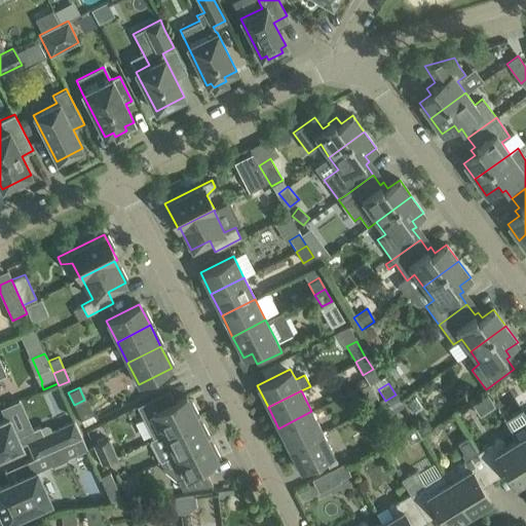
[(385,401),(392,412),(403,406),(396,395),(385,401)]
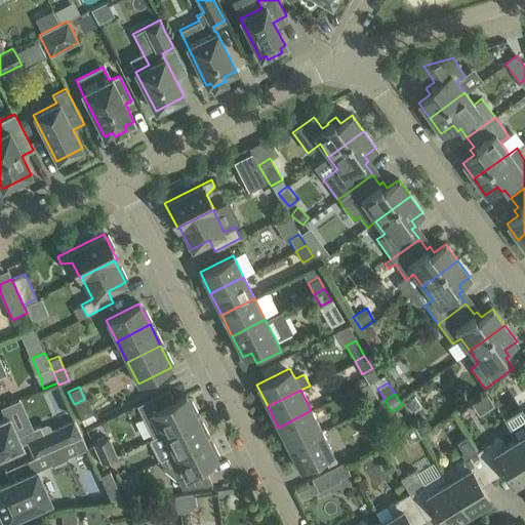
[(152,411),(163,433),(196,416),(185,395),(152,411)]
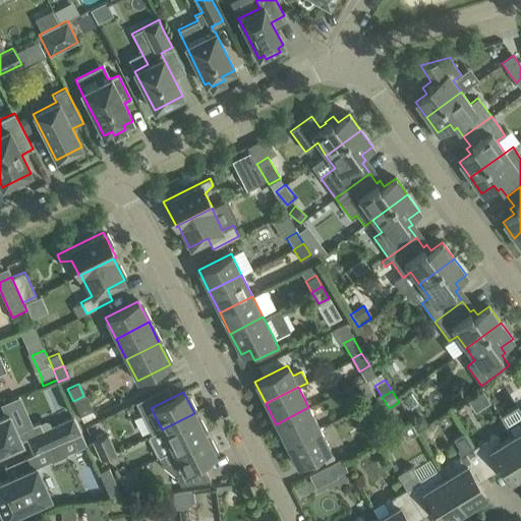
[(410,394),(403,400),(410,409),(417,404),(410,394)]
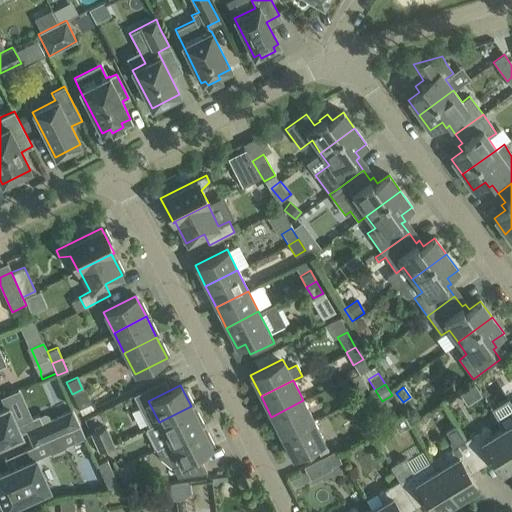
[(271,417),(282,437),(314,421),(303,400),(271,417)]
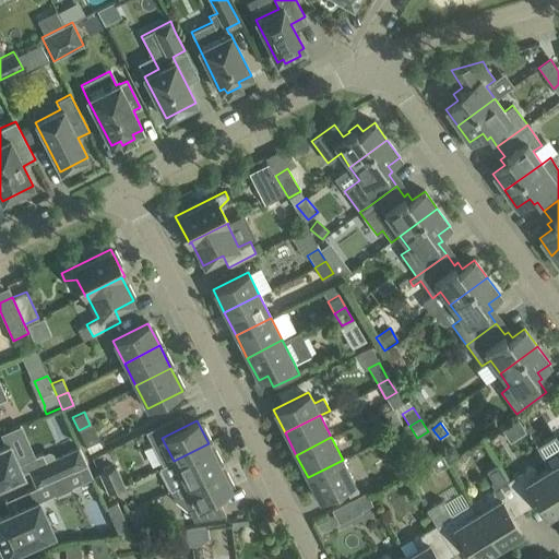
[(158,468),(169,491),(219,466),(209,443),(174,461),(158,468)]
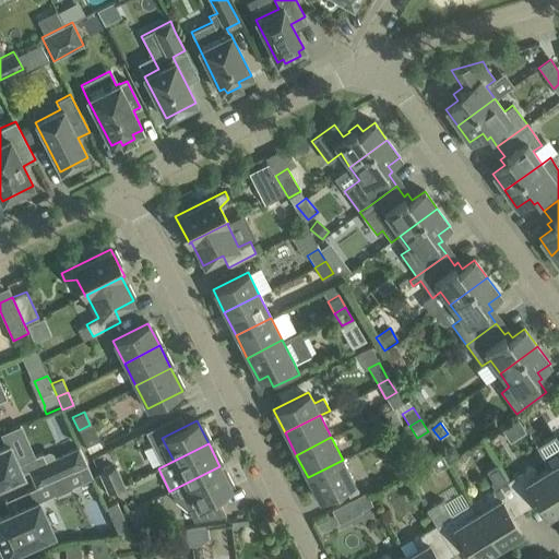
[(40,485),(72,471),(86,464),(80,448),(46,463),(42,453),(18,464),(9,444),(0,448),(0,484),(23,475),(22,473),(30,470),(36,487),(40,485)]
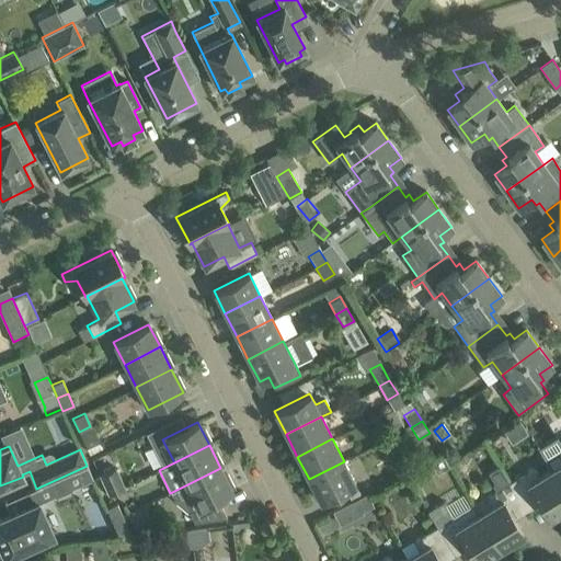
[(560,458),(560,464),(551,470),(560,484),(560,449),(558,453),(560,458)]
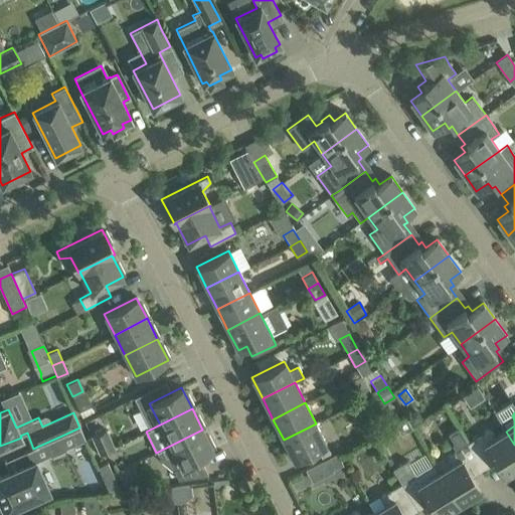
[(316,423),(284,440),(294,461),(326,445),(316,423)]
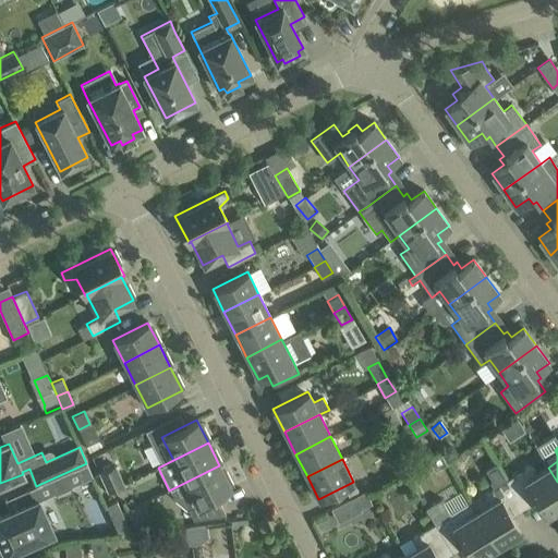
[(520,531),(507,510),(520,502),(507,480),(497,462),(485,470),(492,481),(489,482),(493,488),(483,494),(488,504),(476,511),(497,545),(520,531)]
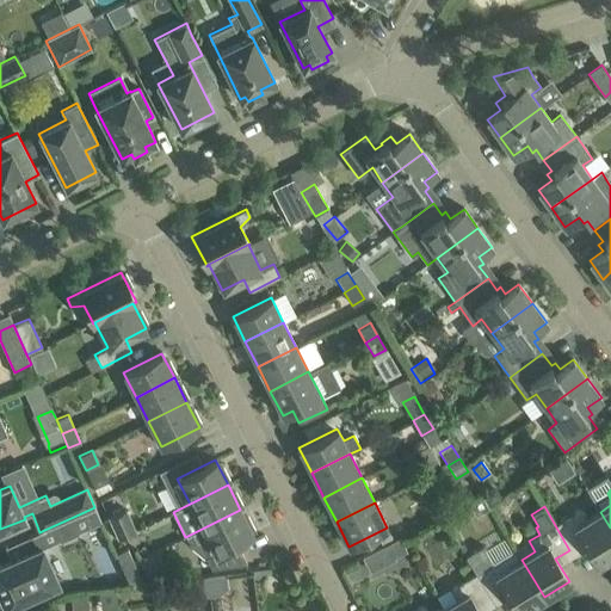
[(57,584),(42,548),(51,544),(59,541),(59,542),(78,534),(78,532),(102,522),(94,507),(39,532),(28,537),(32,550),(0,565),(0,594),(5,606),(57,584)]
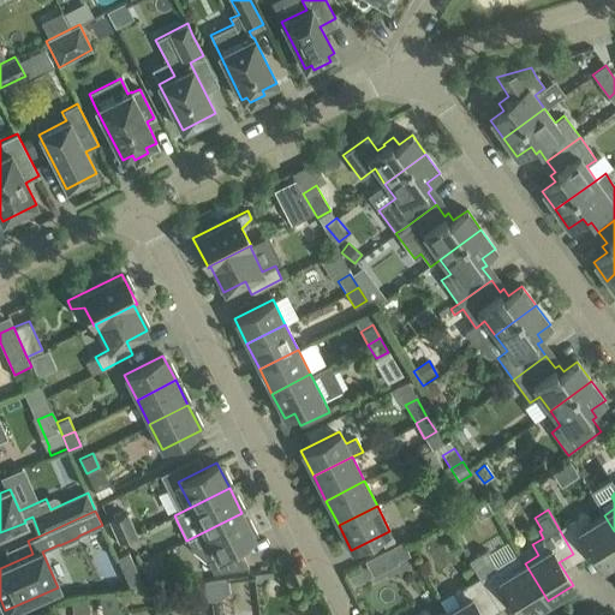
[(137,535),(127,512),(108,520),(118,543),(137,535)]
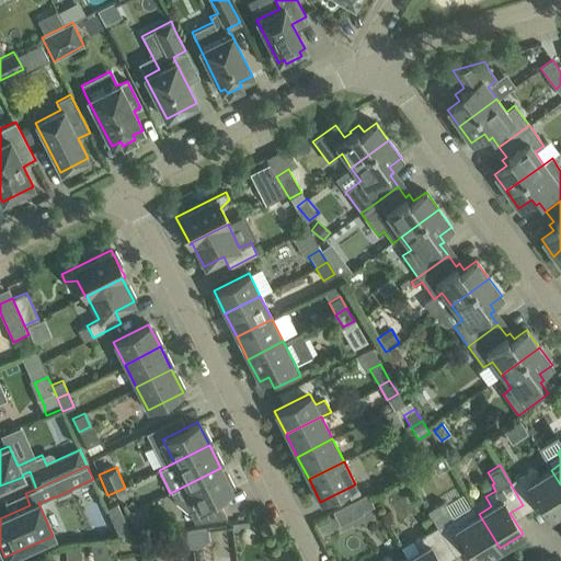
[(534,467),(510,482),(523,505),(537,496),(549,517),(560,510),(560,484),(551,470),(539,477),(534,467)]
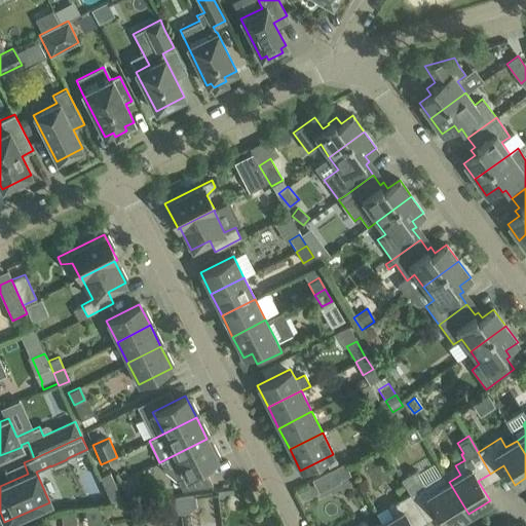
[(203,467),(218,459),(207,439),(159,462),(165,472),(177,481),(178,480),(182,490),(213,486),(203,467)]
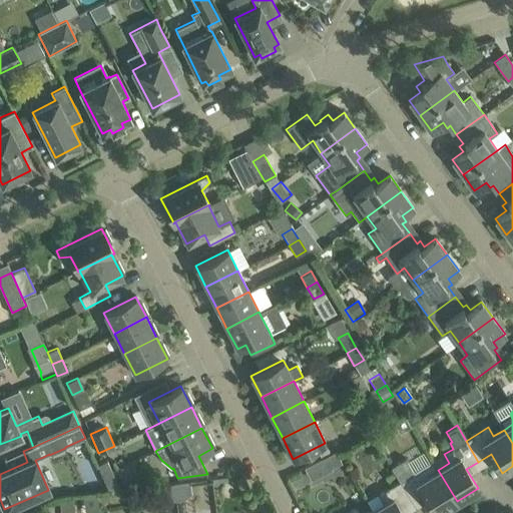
[(336,451),(325,456),(331,467),(342,462),(336,451)]
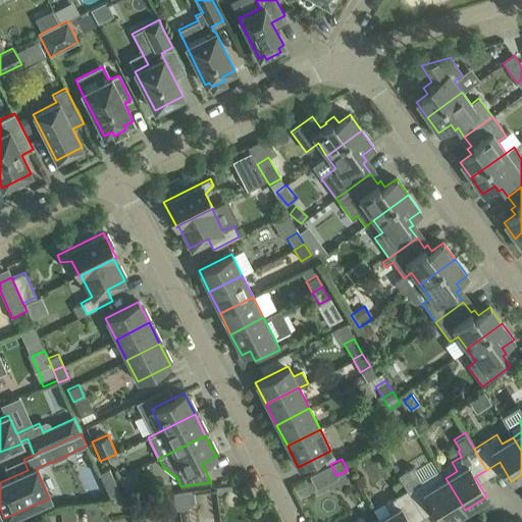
[(445,521),(465,510),(446,478),(440,469),(420,481),(412,467),(398,475),(407,489),(419,511),(431,504),(442,521),(445,521)]
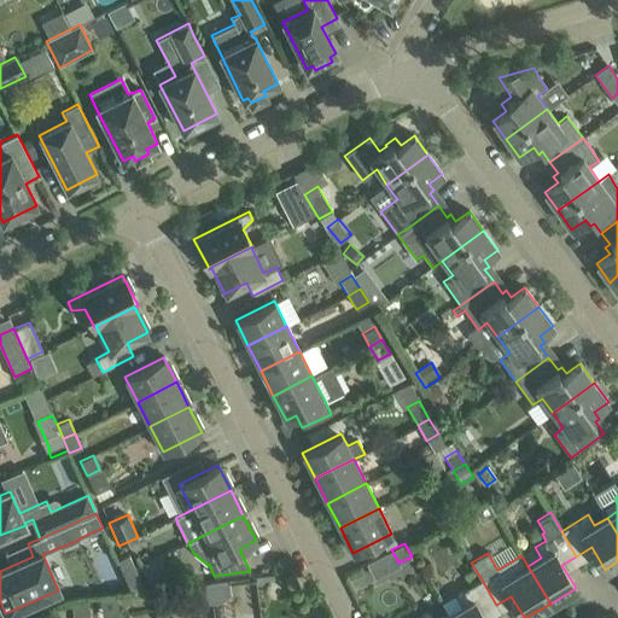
[(116,560),(123,575),(135,569),(128,554),(116,560)]
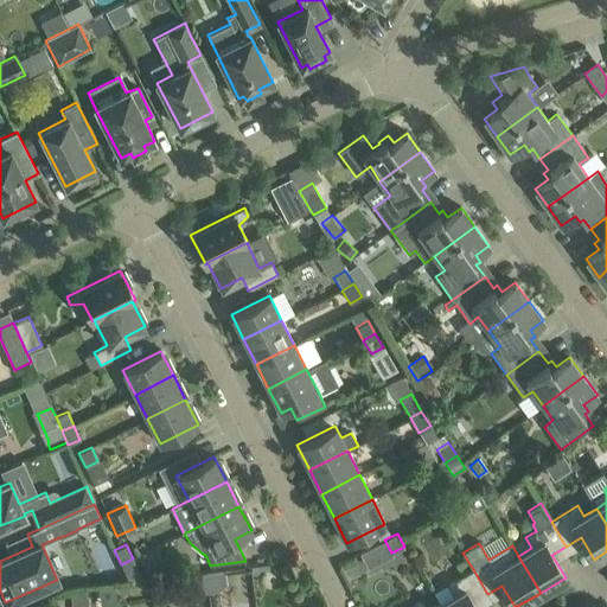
[(133,558),(121,564),(127,579),(139,573),(133,558)]
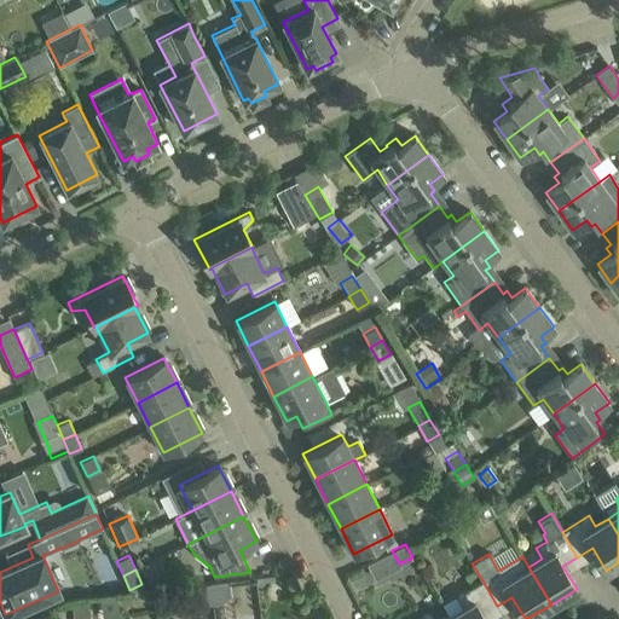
[(229,578),(203,584),(207,602),(232,596),(229,578)]
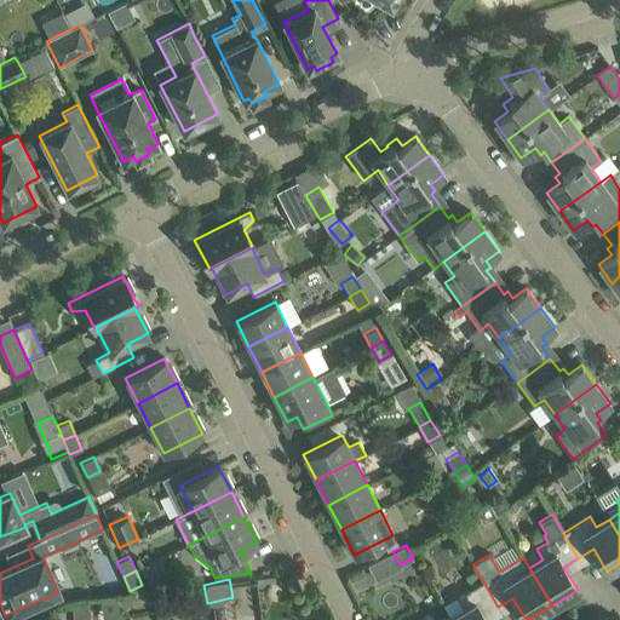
[(463,609),(449,618),(451,619),(486,619),(483,615),(498,607),(483,581),(457,598),(463,609)]
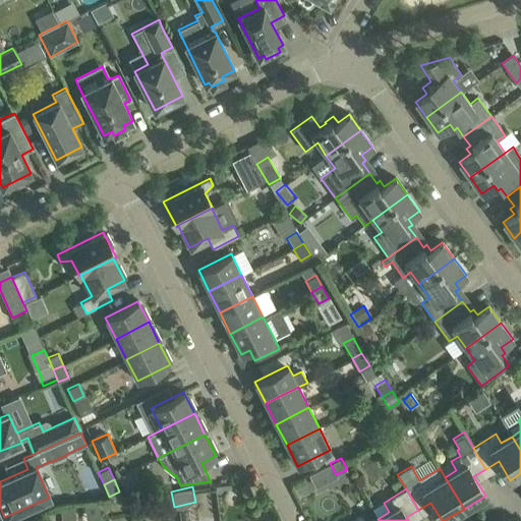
[(73,508),(59,510),(60,520),(70,520),(74,520),(73,508)]
